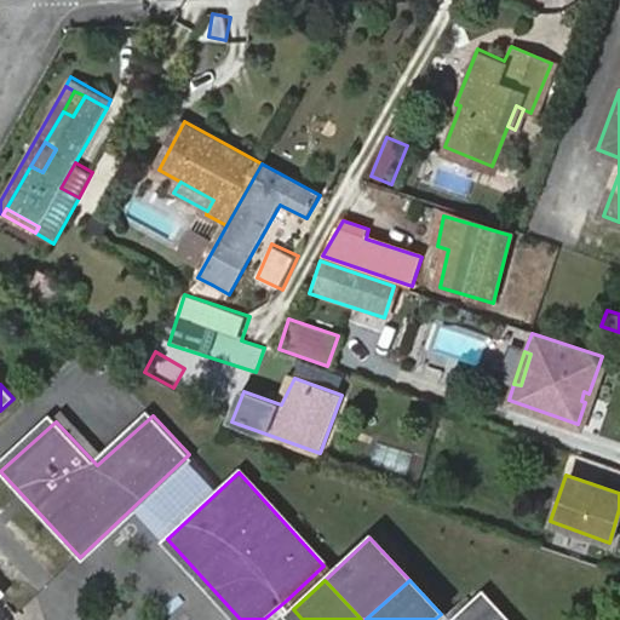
[(505,619),(482,593),(452,619),(505,619)]
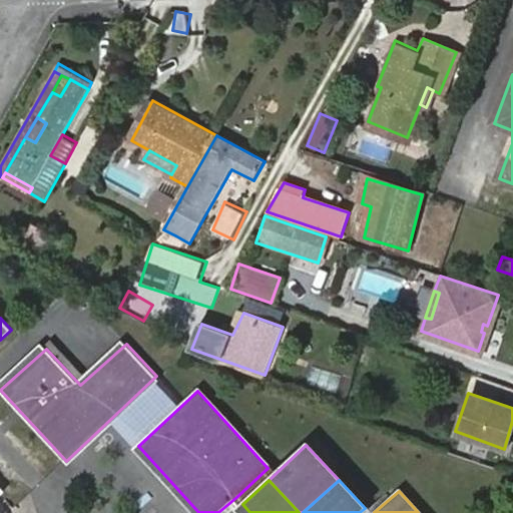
[(249,512),(242,504),(236,497),(233,500),(219,512),(249,512)]
